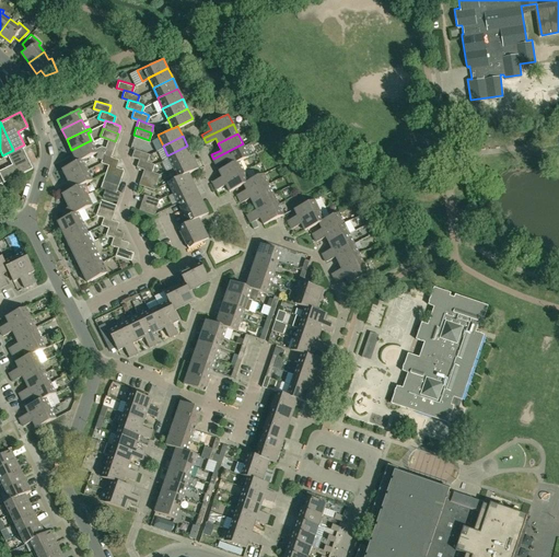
[(101,144),(95,147),(91,140),(71,150),(77,160),(82,158),(96,150),(103,153),(111,155),(113,148),(101,144)]
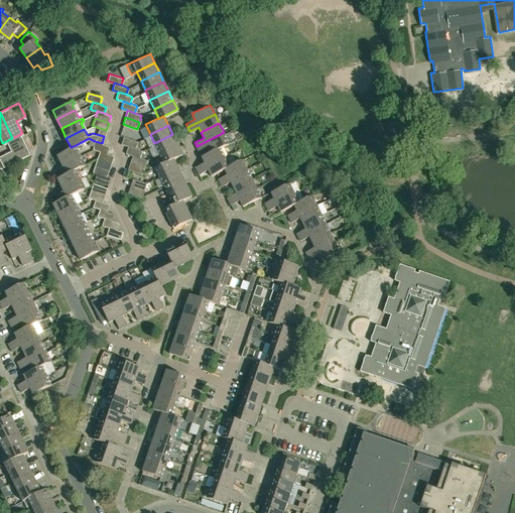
[(219,146),(220,146),(229,142),(224,132),(197,146),(199,149),(208,145),(210,150),(210,151),(219,146)]
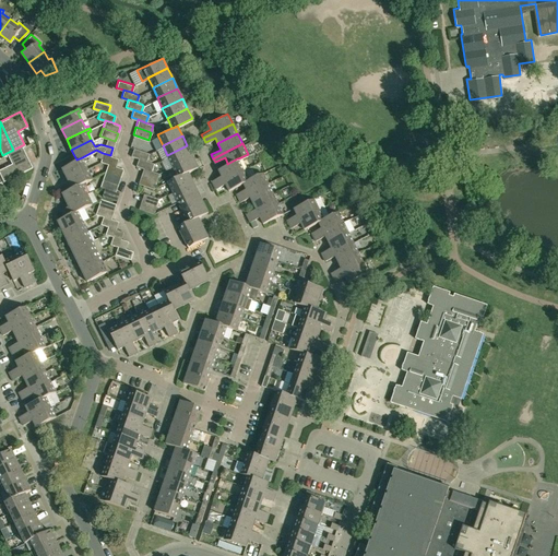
[(32,166),(22,145),(13,150),(7,153),(11,162),(0,167),(0,173),(3,180),(32,166)]
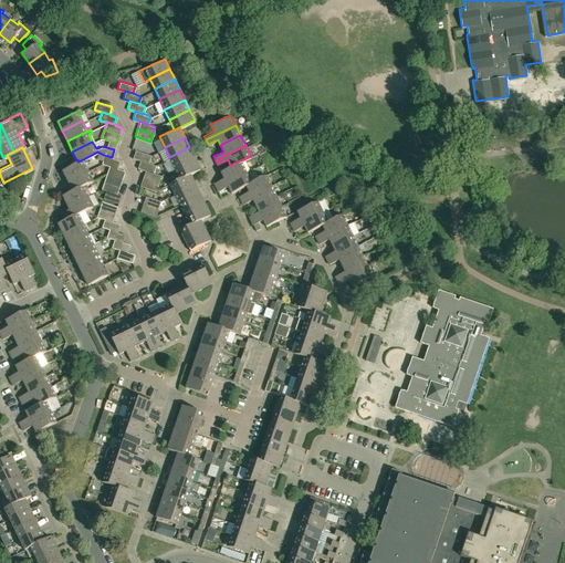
[(175,167),(195,157),(189,147),(169,157),(175,167)]
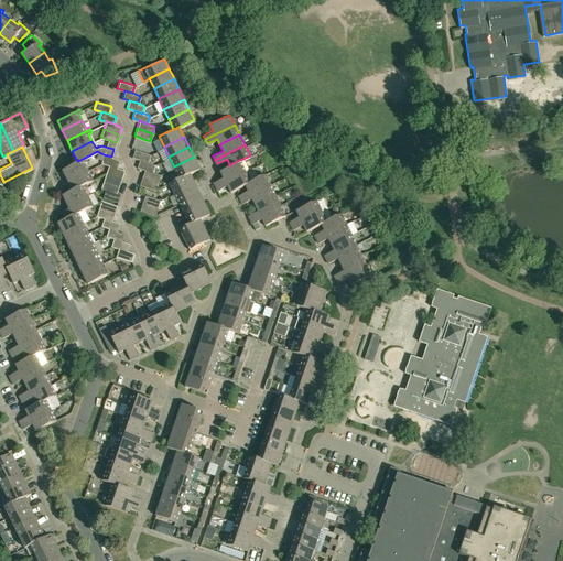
[(148,161),(150,153),(134,148),(132,155),(139,159),(148,161)]
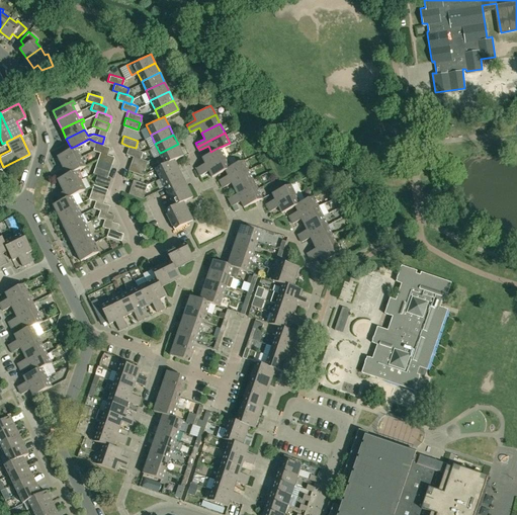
[(109,146),(102,144),(95,142),(93,149),(99,151),(100,151),(107,153),(109,146)]
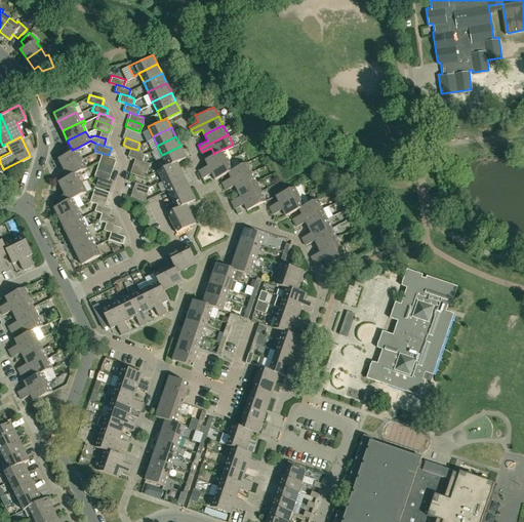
[(175,160),(185,156),(180,146),(162,155),(166,164),(175,160)]
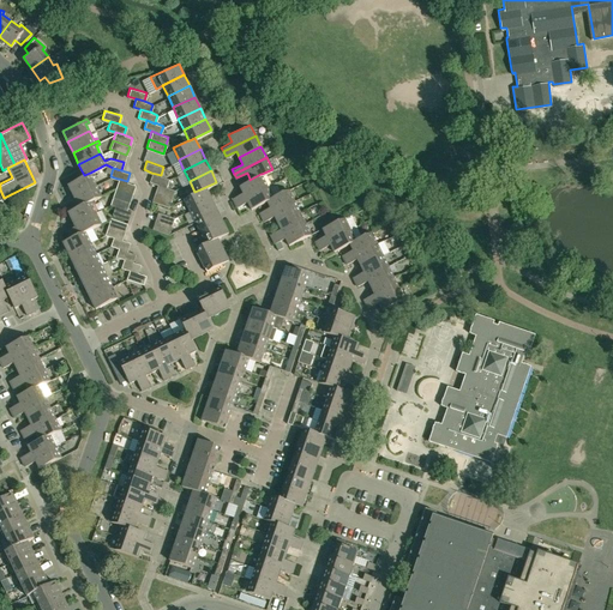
[(95,183),(90,173),(84,175),(67,182),(73,194),(95,183)]
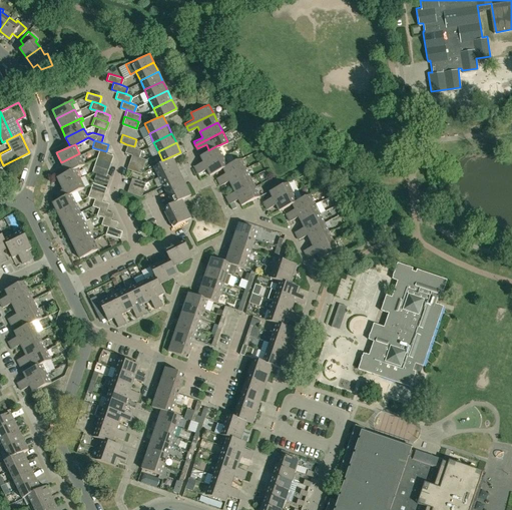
[(140,148),(134,146),(126,144),(124,151),(131,153),(138,155),(140,148)]
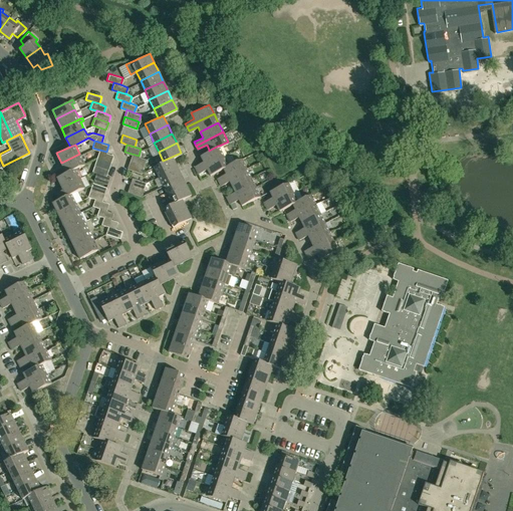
[(223,155),(219,146),(218,146),(209,151),(209,150),(200,155),(203,161),(194,165),(196,169),(223,155)]
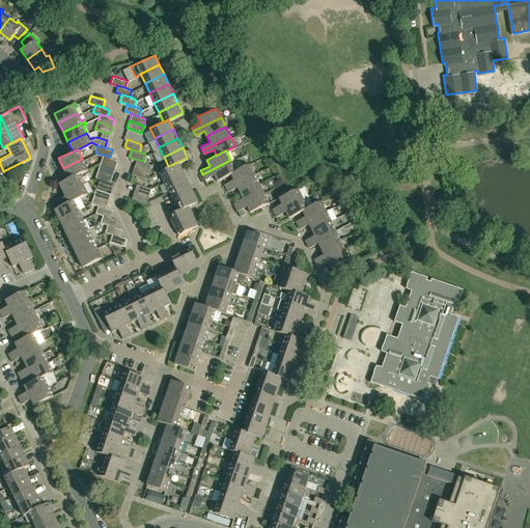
[(116,159),(110,157),(103,155),(102,155),(100,162),(114,167),(116,159)]
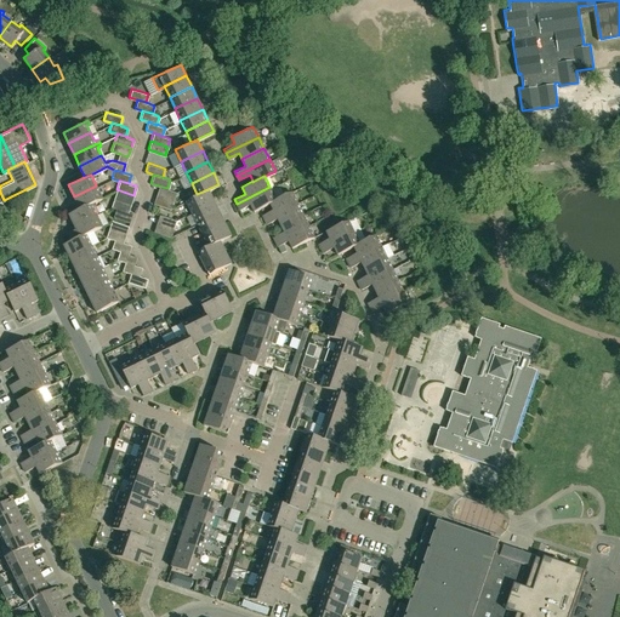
[(90,201),(91,203),(102,196),(96,186),(74,196),(79,207),(90,201)]
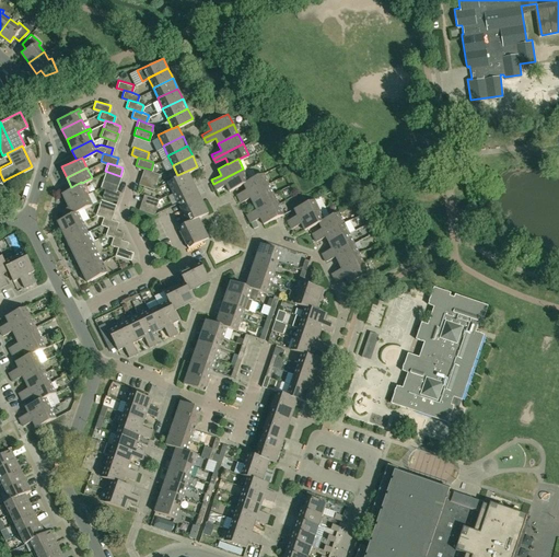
[(159,172),(151,170),(143,167),(141,175),(156,180),(159,172)]
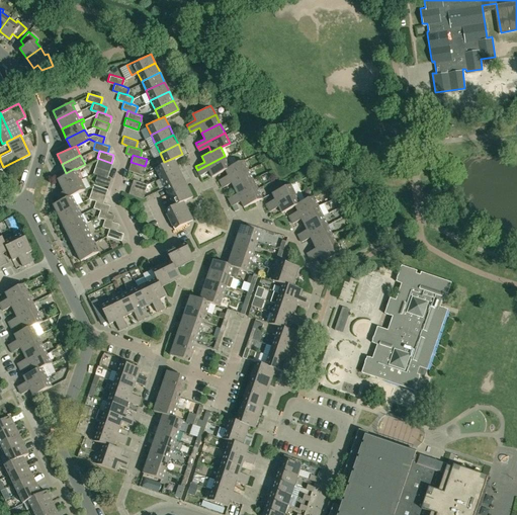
[(230,165),(229,165),(225,156),(197,170),(199,173),(208,169),(211,175),(225,168),(230,165)]
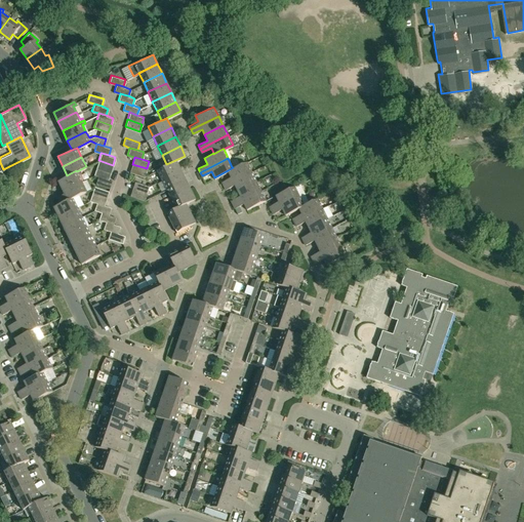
[(180,169),(175,160),(166,164),(157,168),(162,178),(180,169)]
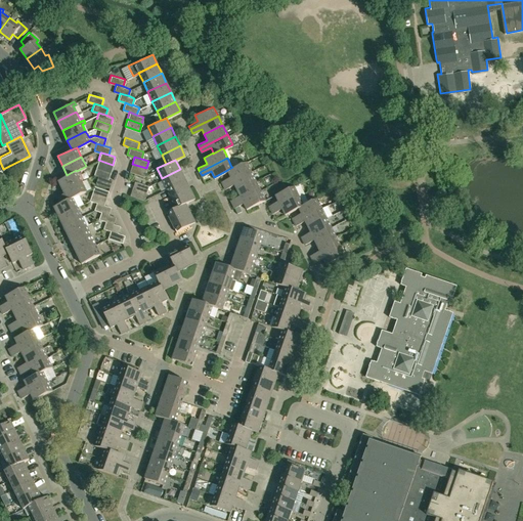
[(222,184),(251,170),(246,161),(231,167),(232,167),(227,170),(230,175),(221,180),(222,184)]
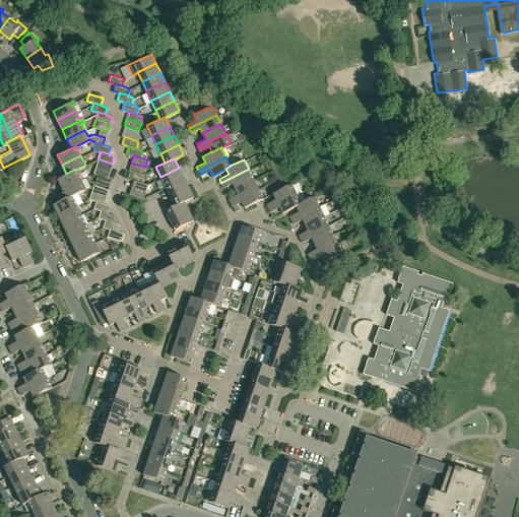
[(142,174),(145,167),(131,163),(128,170),(142,174)]
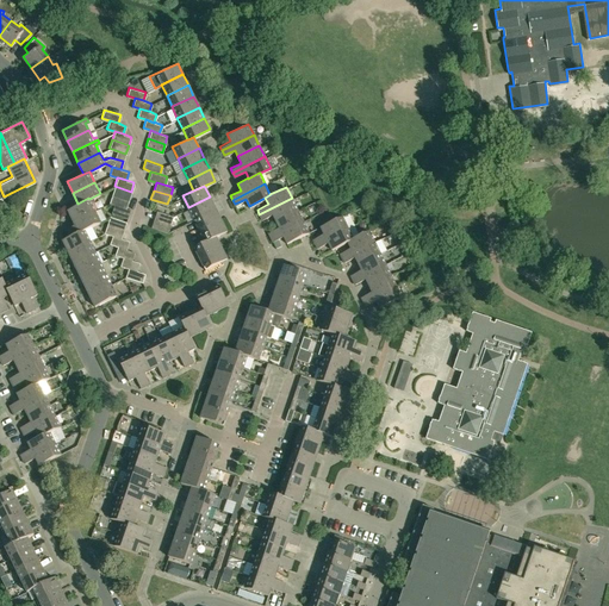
[(125,207),(129,199),(112,194),(109,201),(113,204),(125,207)]
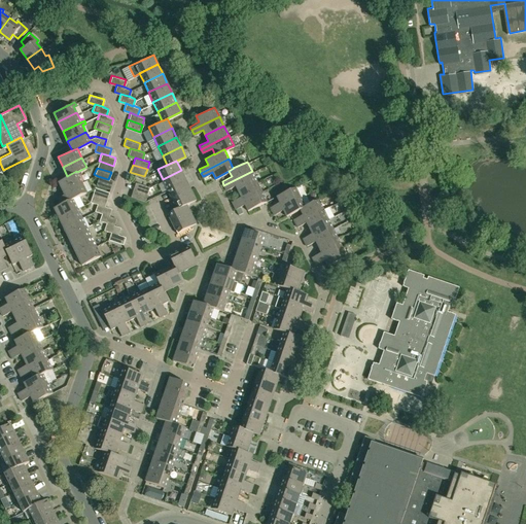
[(167,188),(185,179),(181,170),(163,179),(167,188)]
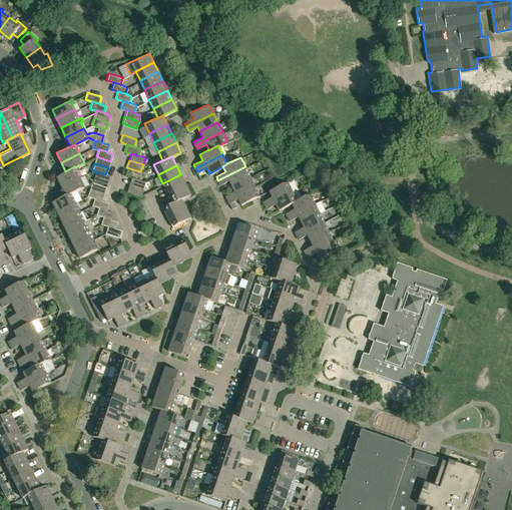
[(79,176),(75,167),(74,166),(65,171),(56,175),(61,184),(79,176)]
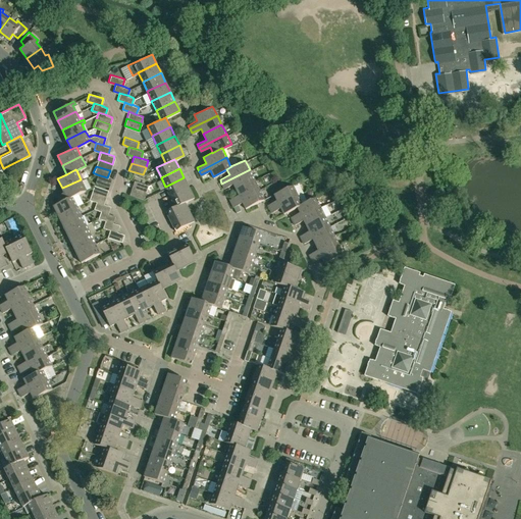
[(236,188),(254,178),(250,169),(221,184),(223,187),(232,183),(236,188)]
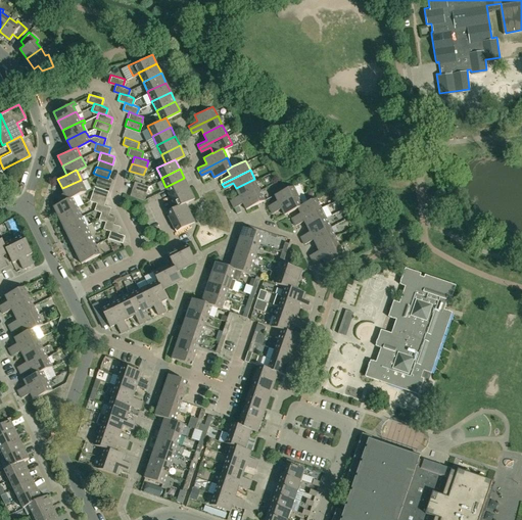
[(107,178),(97,175),(95,182),(109,186),(111,179),(107,178)]
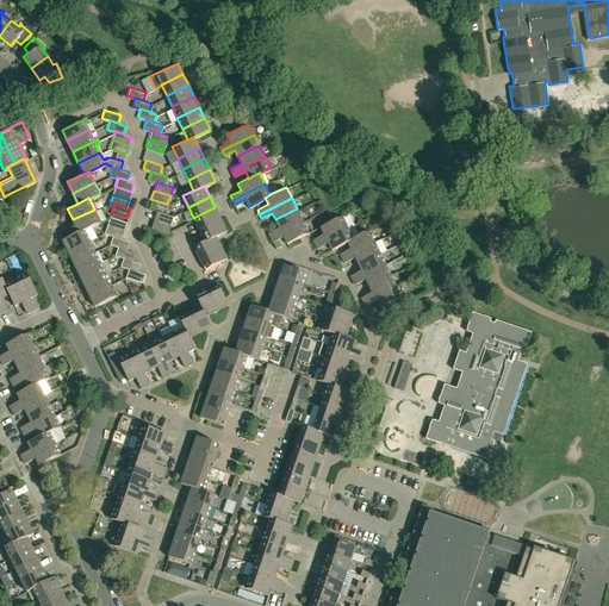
[(199,229),(221,219),(215,207),(193,218),(199,229)]
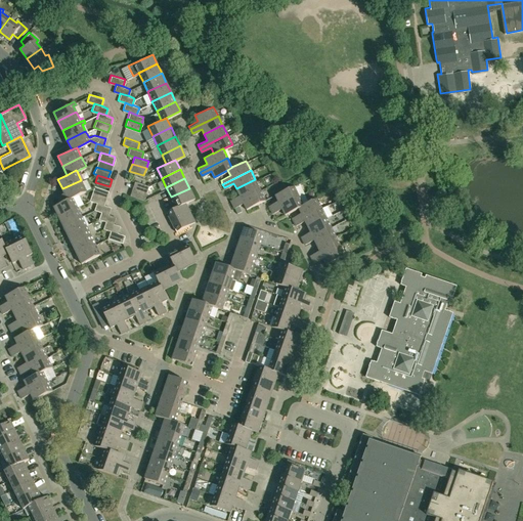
[(132,186),(146,191),(148,184),(134,179),(132,186)]
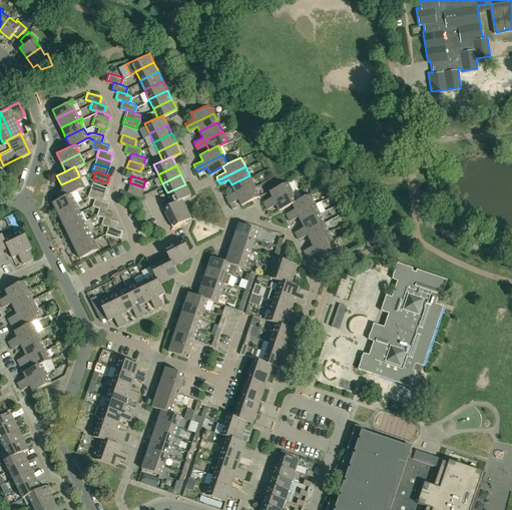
[(226,198),(254,185),(249,175),(231,184),(234,190),(225,194),(226,198)]
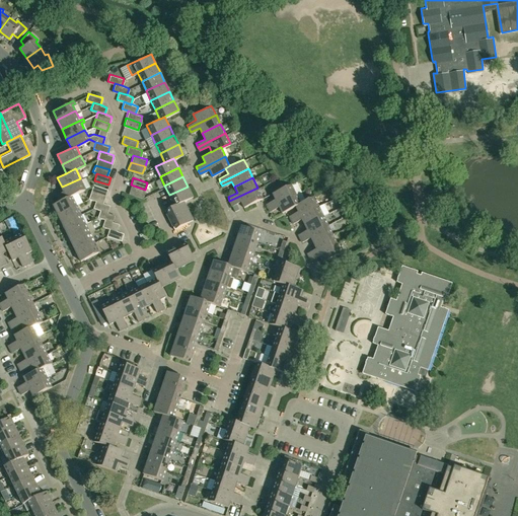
[(71,194),(71,195),(85,188),(80,178),(62,187),(63,190),(57,194),(60,200),(66,196),(66,197),(71,194)]
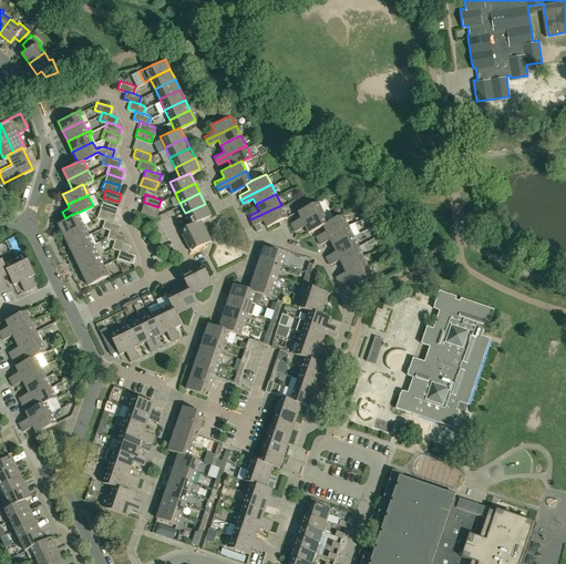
[(292,225),(322,211),(317,200),(297,209),(300,216),(290,221),(292,225)]
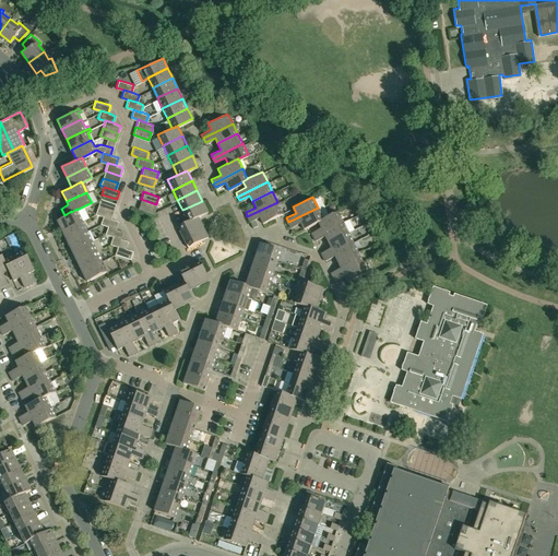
[(98,205),(113,210),(116,202),(101,198),(98,205)]
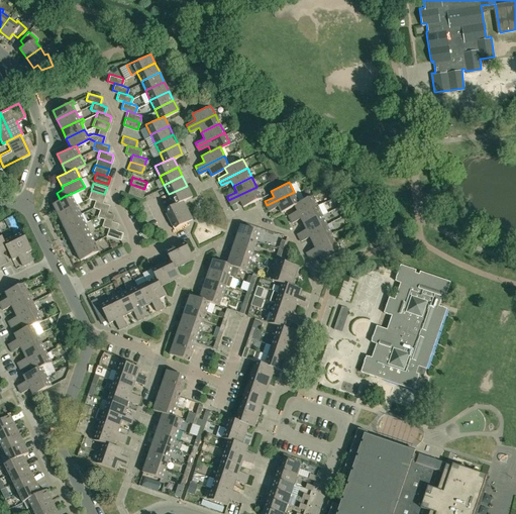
[(141,196),(144,189),(130,184),(127,191),(141,196)]
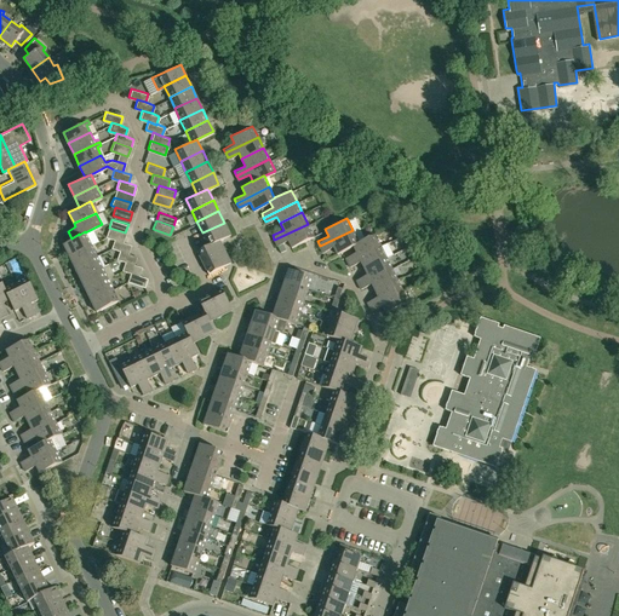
[(218,239),(219,239),(230,234),(224,223),(202,232),(207,243),(207,245),(218,239)]
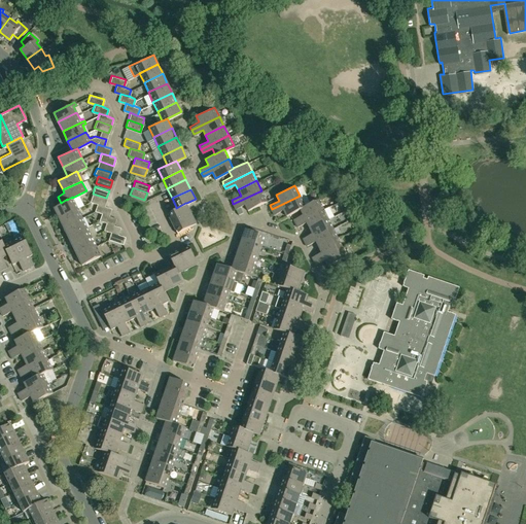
[(261,190),(233,204),(235,208),(244,203),(247,209),(266,200),(261,190)]
